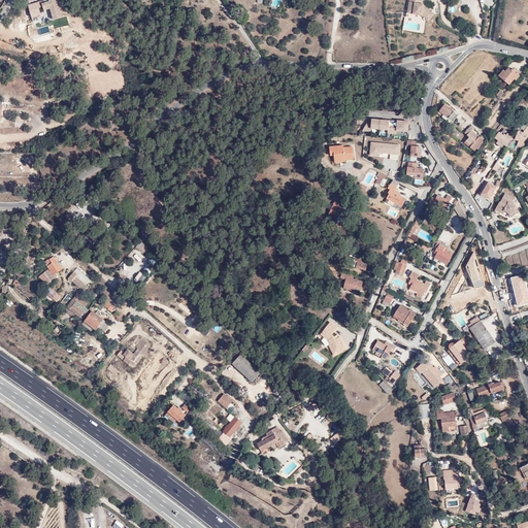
[(41,11),(45,10),(51,23),(60,19),(56,8),(54,9),(50,0),(42,0),(44,3),(39,5),(38,3),(25,8),(29,21),(43,14),(41,11)]
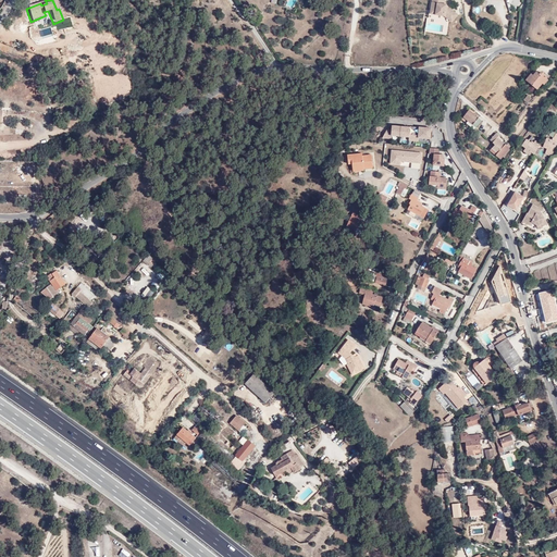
[(447,4),(445,4),(438,3),(438,0),(433,0),(432,9),(436,10),(436,15),(445,16),(452,23),(458,14),(450,8),(447,8),(447,4)]
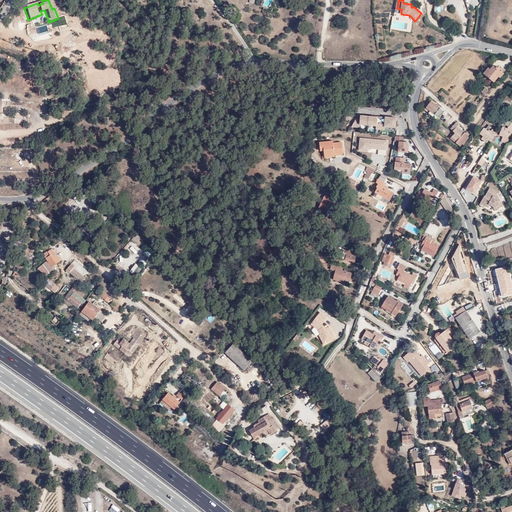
[(489,70),(484,76),(488,79),(497,68),(496,67),(494,69),(492,67),(489,70)]
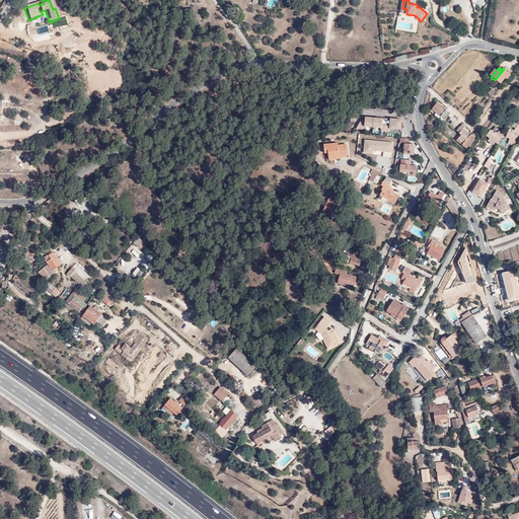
[(504,78),(505,79),(509,75),(507,74),(508,72),(504,69),(495,80),(499,83),(504,78)]
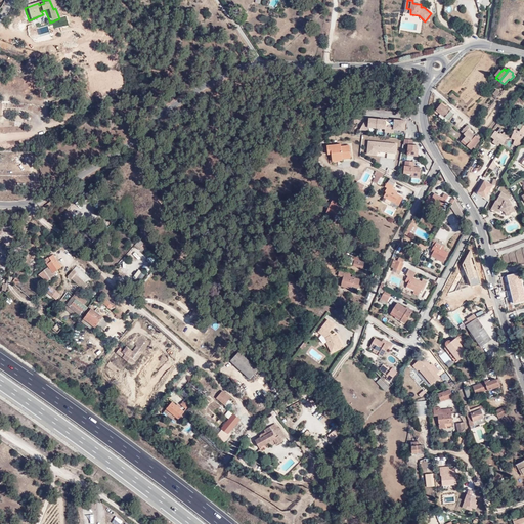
[(441,103),(434,111),(438,115),(437,116),(441,119),(444,117),(447,120),(452,115),(449,112),(449,111),(441,103)]
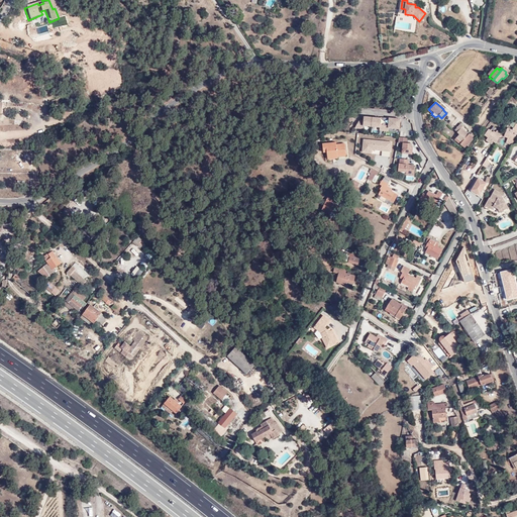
[(382,115),(381,125),(396,126),(397,114),(387,113),(387,116),(382,115)]
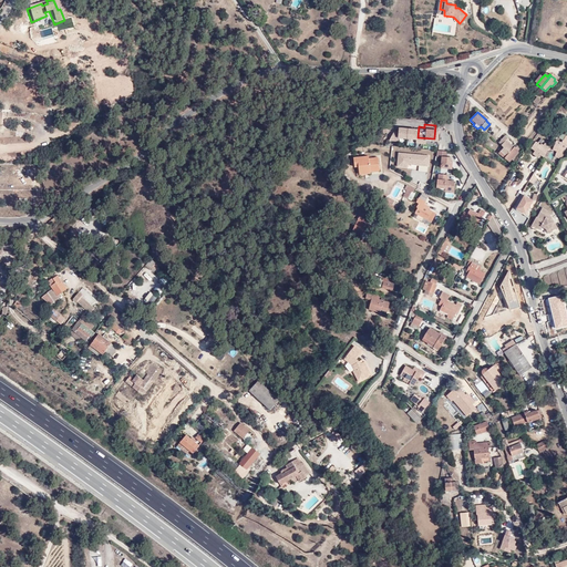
[(504,146),(498,152),(509,162),(513,156),(517,152),(519,148),(516,145),(515,146),(515,145),(514,146),(507,141),(508,138),(505,135),(498,142),(504,146)]
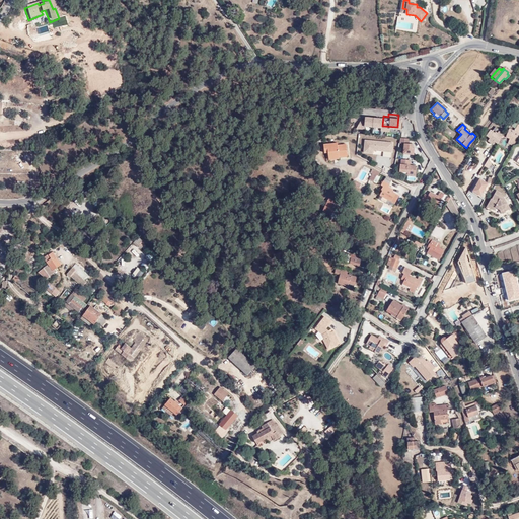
[(513,145),(514,144),(518,133),(518,125),(515,130),(509,128),(506,137),(510,139),(508,143),(513,145)]
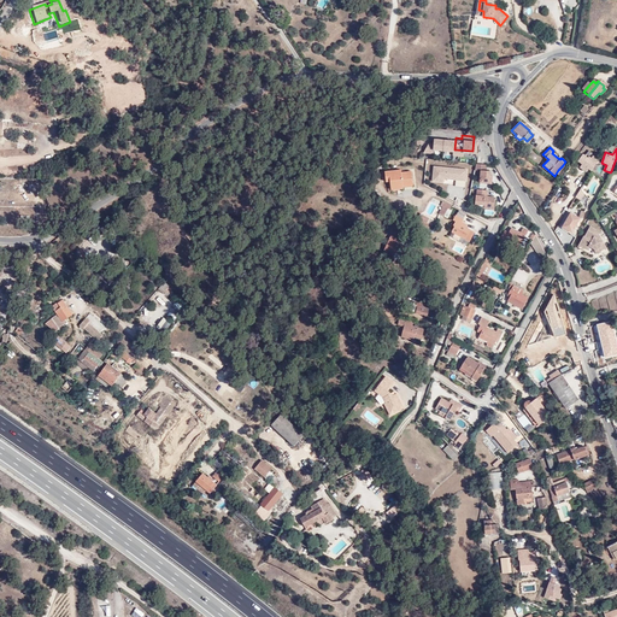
[(577,162),(583,165),(581,169),(587,172),(589,169),(592,171),(599,160),(593,157),(591,159),(582,154),(577,162)]
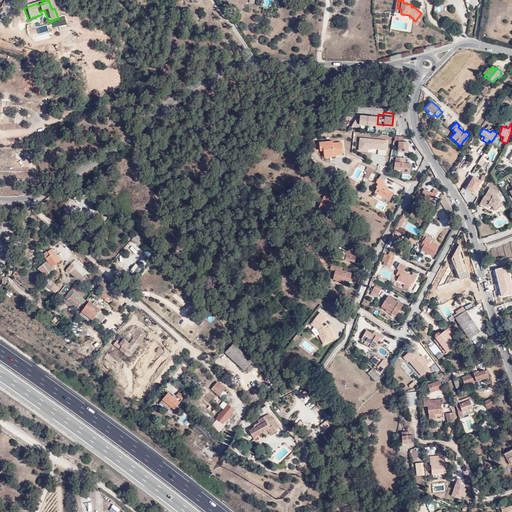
[(409,154),(408,136),(395,137),(395,142),(399,142),(399,153),(405,153),(405,154),(409,154)]
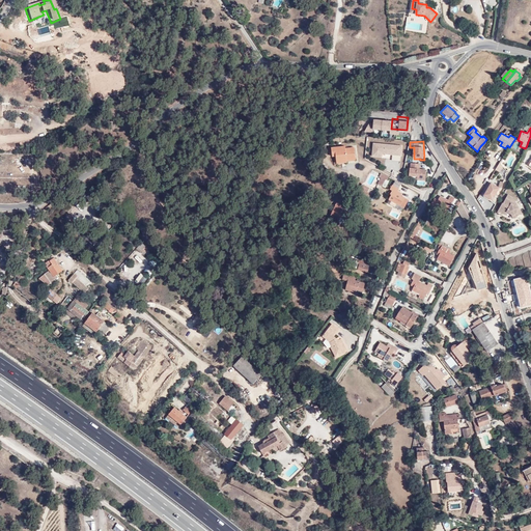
[(401,162),(402,145),(372,143),(372,156),(392,157),(392,161),(401,162)]
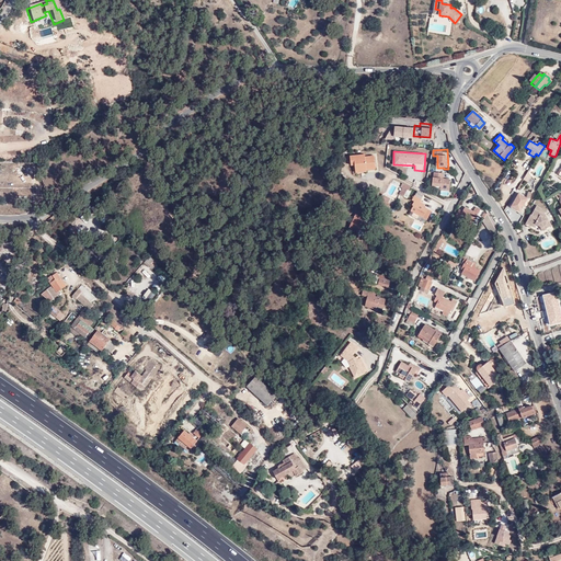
[(356,163),(356,168),(356,171),(367,171),(367,170),(377,170),(377,155),(368,156),(363,156),(363,152),(352,153),(352,160),(356,160),(356,163)]
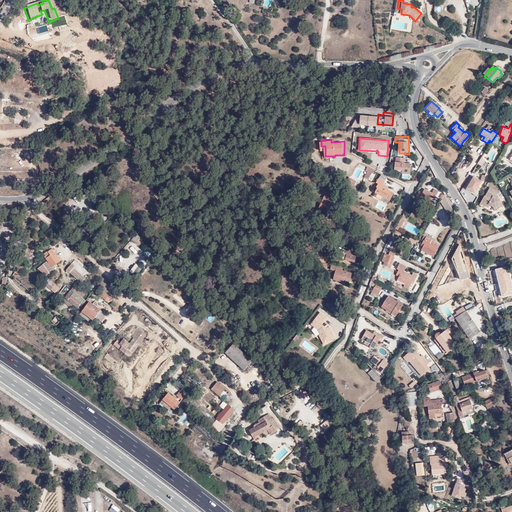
[(474,150),(482,155),(484,152),(476,146),(474,150)]
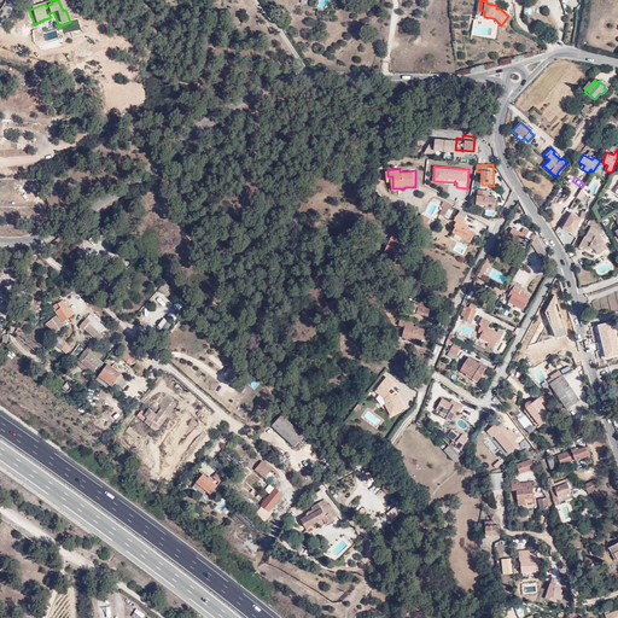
[(490,216),(496,216),(496,197),(490,196),(490,191),(477,191),(477,208),(491,208),(490,216)]
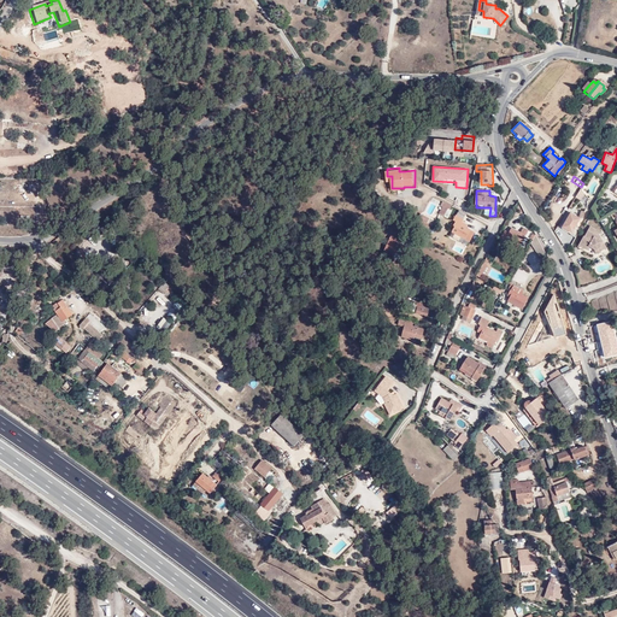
[(582,191),(576,195),(582,204),(588,199),(582,191)]
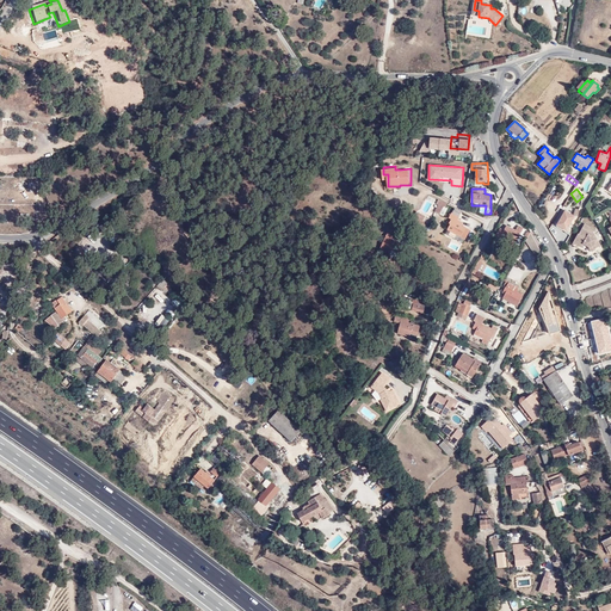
[(458,218),(462,211),(455,208),(451,214),(458,218)]
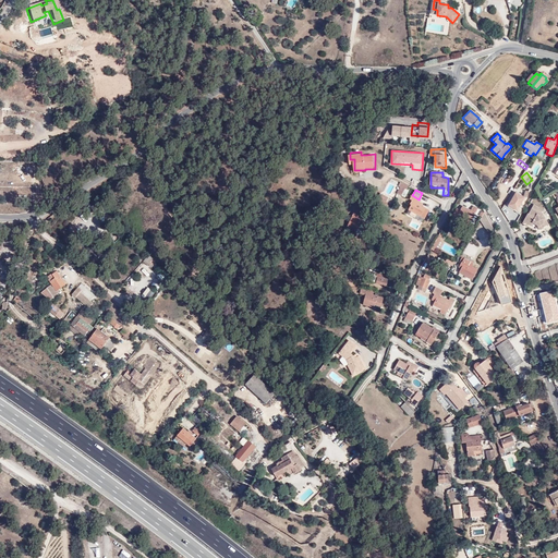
[(516,193),(508,205),(516,210),(524,198),(528,198),(529,192),(525,192),(523,197),(516,193)]
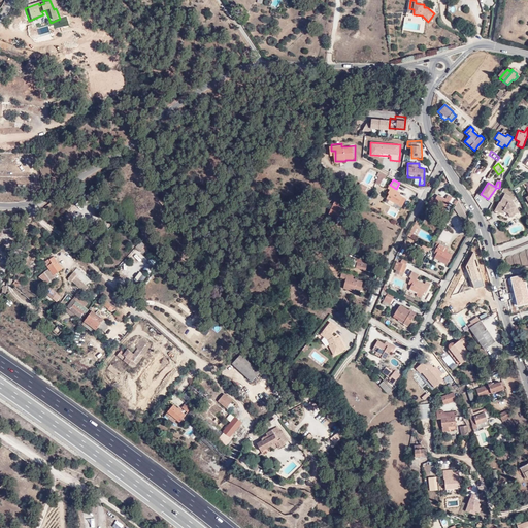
[(389,194),(387,199),(393,202),(399,205),(402,197),(399,195),(399,194),(395,192),(396,189),(390,185),(388,189),(390,190),(388,193),(389,194)]
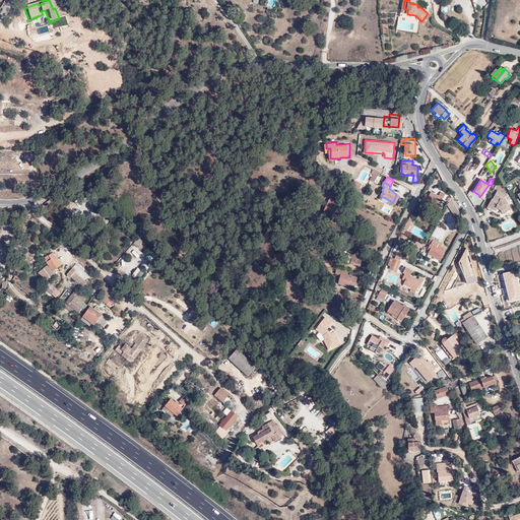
[(495,193),(505,198),(502,193),(497,190),(495,193)]
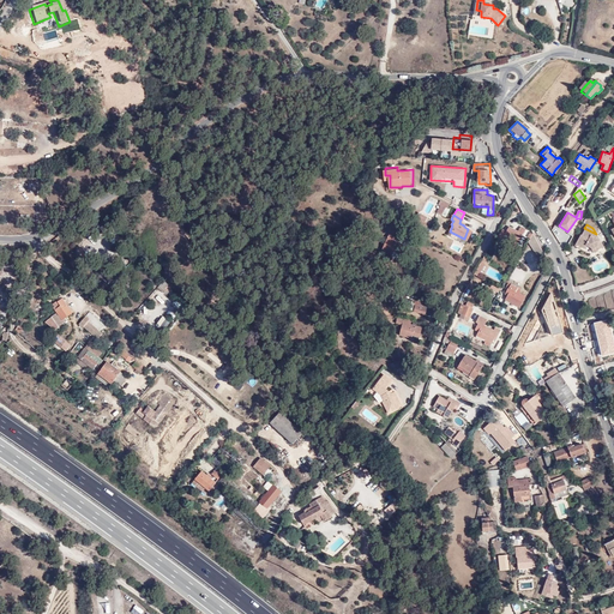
[(505,238),(518,245),(525,232),(521,228),(518,232),(510,228),(507,233),(503,230),(498,240),(503,242),(505,238)]
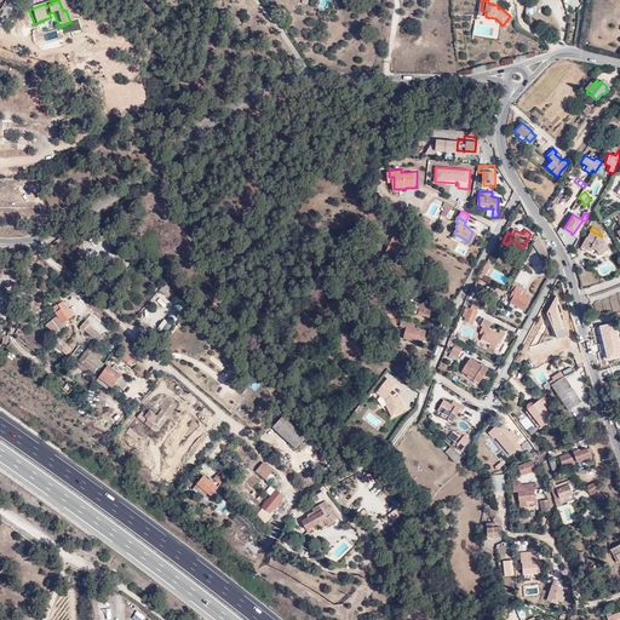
[(590,247),(587,252),(592,254),(595,250),(598,256),(608,250),(602,236),(590,230),(587,235),(586,235),(581,244),(590,247)]
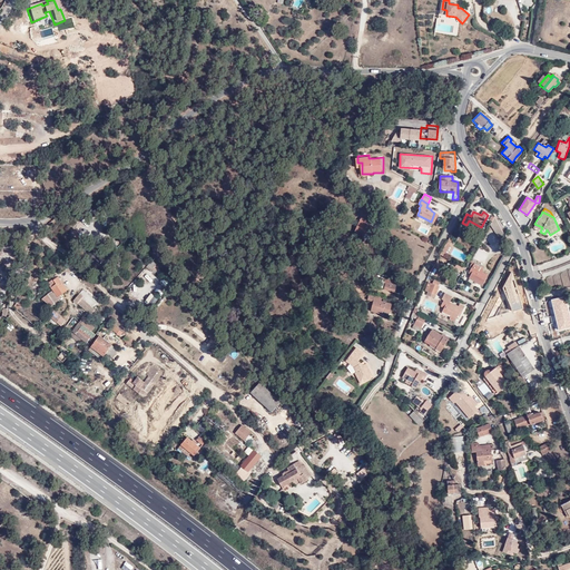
[(422,225),(424,218),(418,215),(416,215),(413,219),(422,225)]
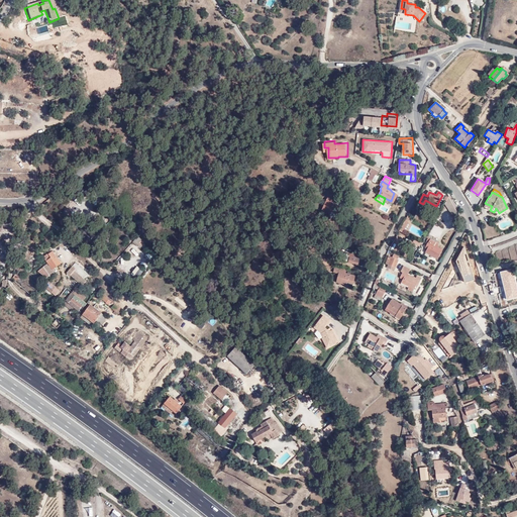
[(330,215),(332,212),(338,215),(342,207),(333,203),(334,199),(328,197),(323,211),(330,215)]
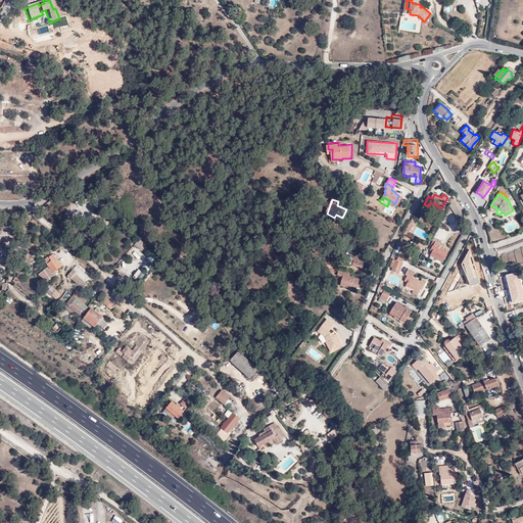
[(457,219),(463,215),(455,199),(449,206),(457,219)]
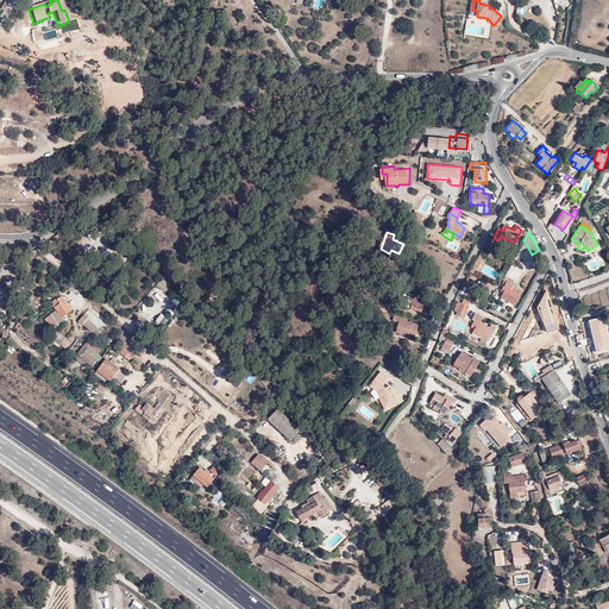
[(498,240),(512,248),(514,243),(501,236),(498,240)]
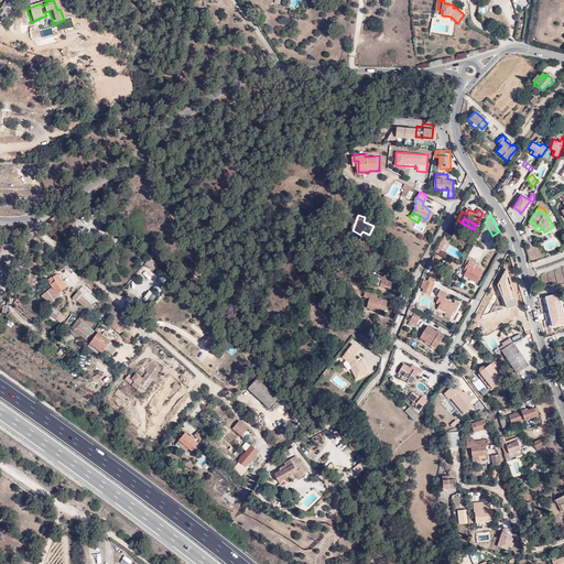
[(444,237),(435,252),(440,255),(445,242),(447,238),(444,237)]
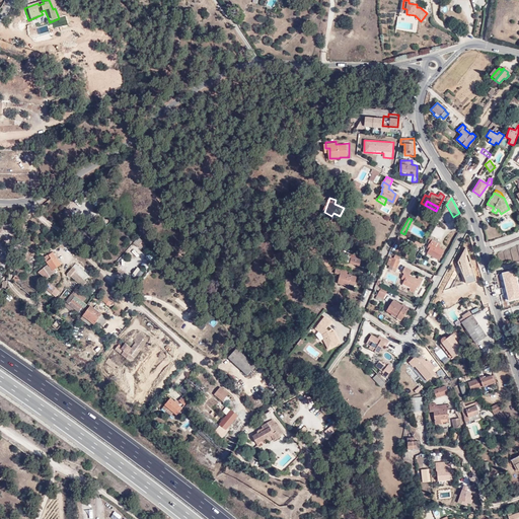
[(85,232),(82,235),(89,242),(92,238),(85,232)]
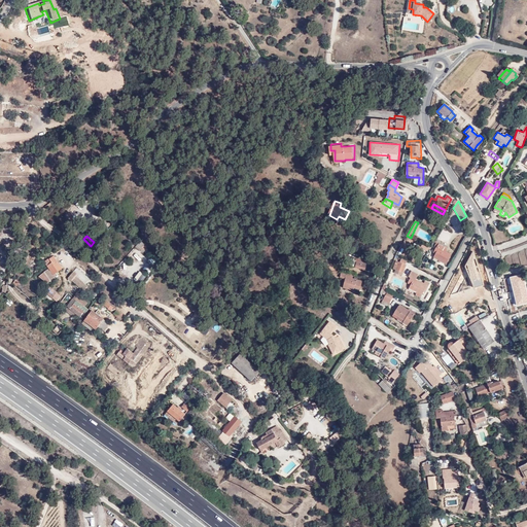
[(143,253),(148,248),(141,241),(136,246),(143,253)]
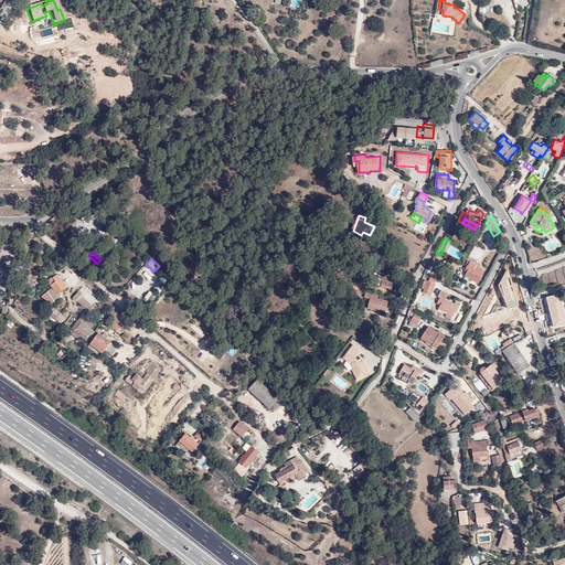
[(475,265),(469,263),(467,266),(469,267),(466,273),(464,277),(478,284),(483,274),(473,269),(475,265)]
